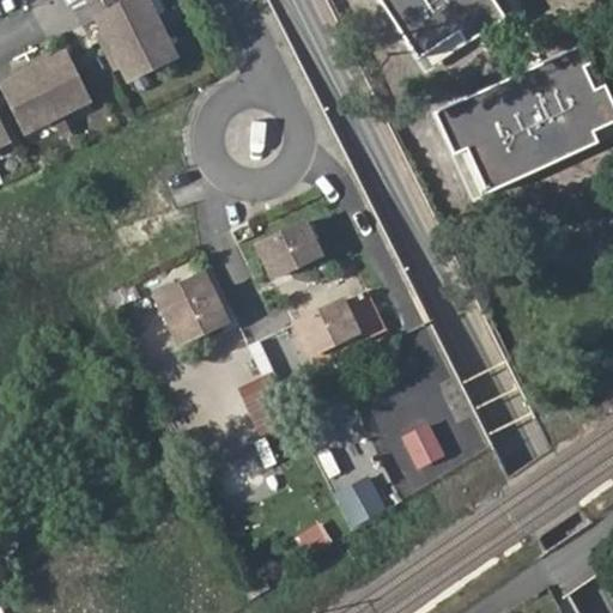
[(159,23),(149,0),(137,0),(99,18),(115,50),(162,26),(159,23)]
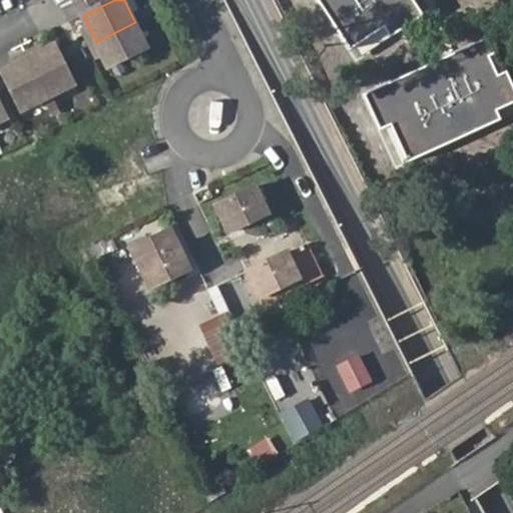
[(150,15),(148,12),(133,19),(135,22),(150,15)]
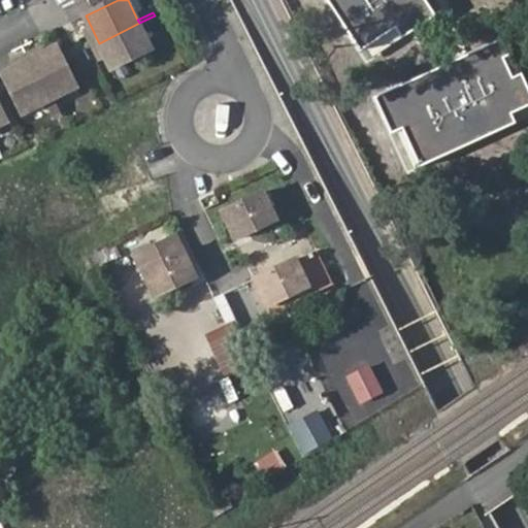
[(139,23),(141,27),(156,20),(155,15),(139,23)]
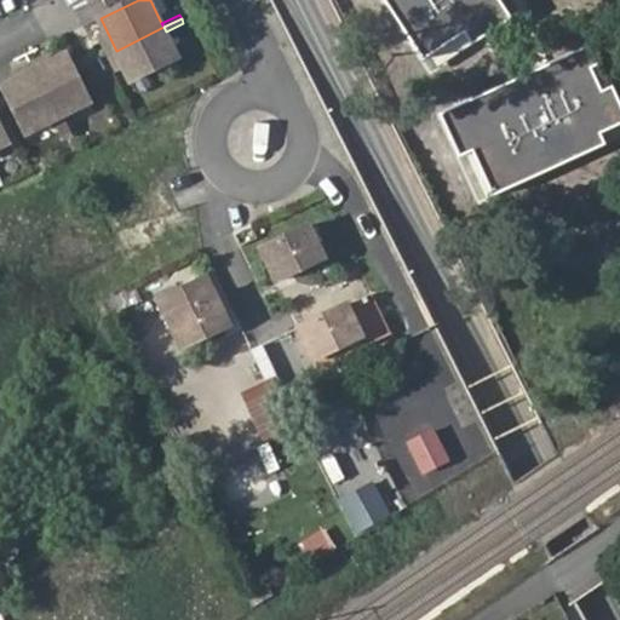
[(164,27),(116,51),(132,82),(179,59),(166,32),(164,27)]
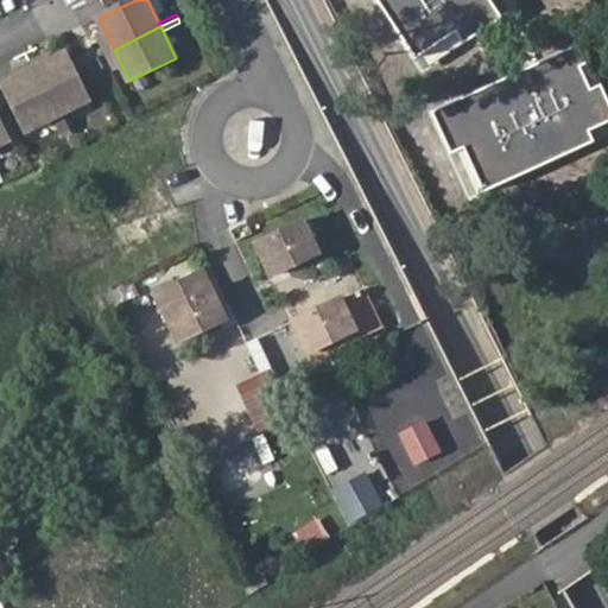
[(63,115),(90,101),(67,55),(35,70),(58,116),(63,115)]
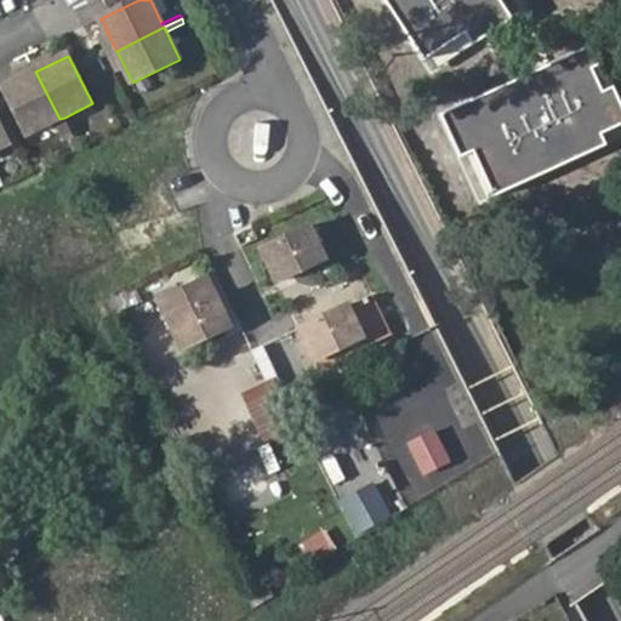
[(60,119),(35,72),(4,87),(28,135),(60,119)]
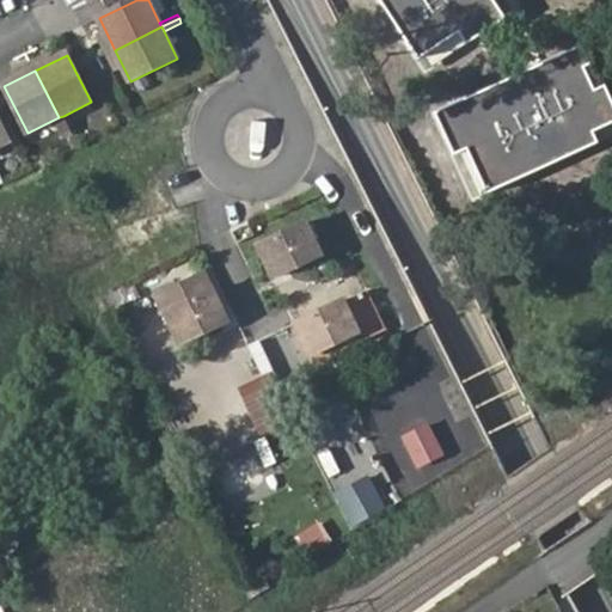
[(72,133),(63,116),(59,117),(67,134),(72,133)]
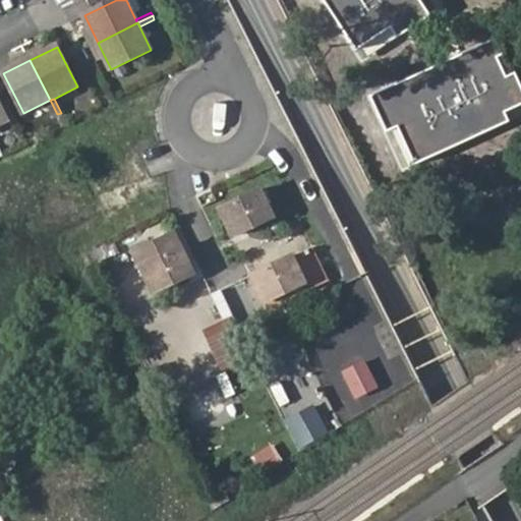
[(50,100),(47,102),(53,116),(57,114),(50,100)]
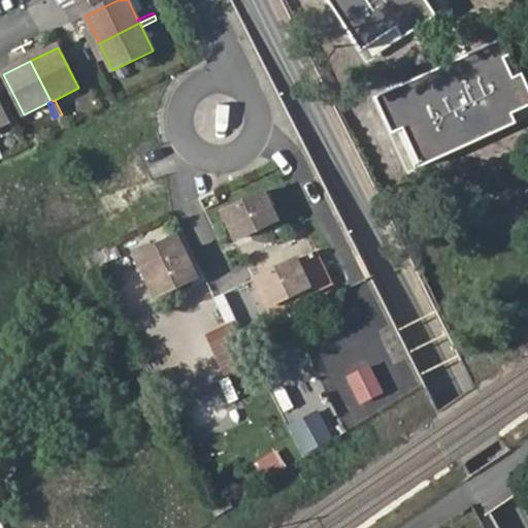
[(263,190),(222,210),(235,238),(276,218),(263,190)]
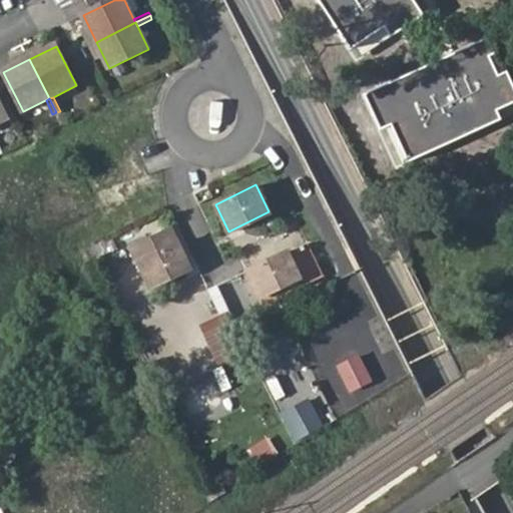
[(170,226),(131,245),(152,289),(191,269),(170,226)]
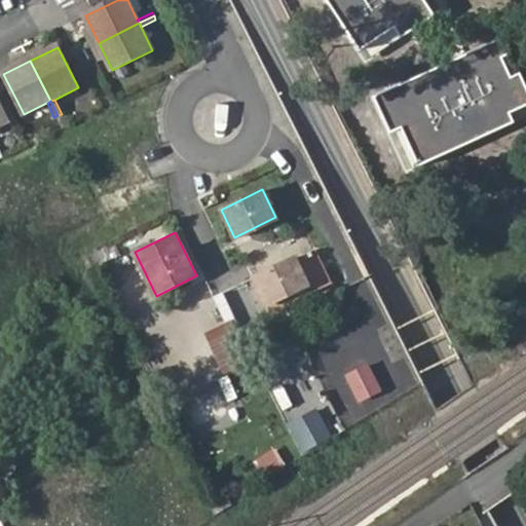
[(254,276),(268,303),(308,284),(295,256),(254,276)]
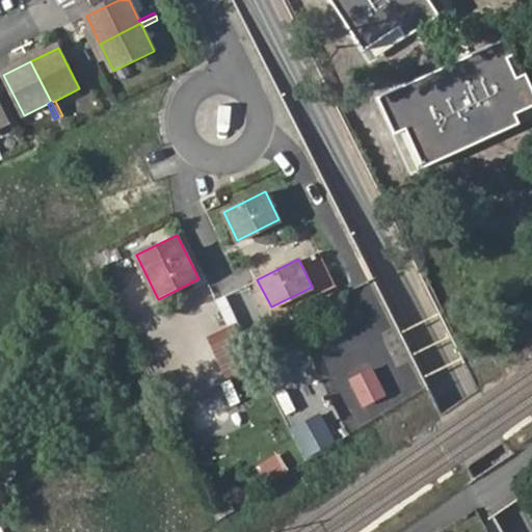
[(371,371),(348,382),(362,408),(383,397),(371,371)]
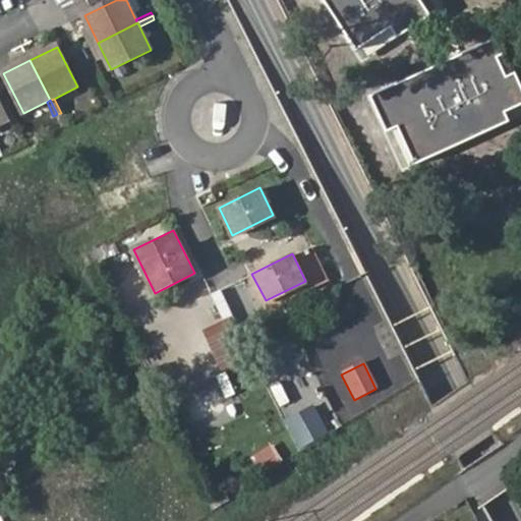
[(226,375),(214,381),(227,411),(239,406),(226,375)]
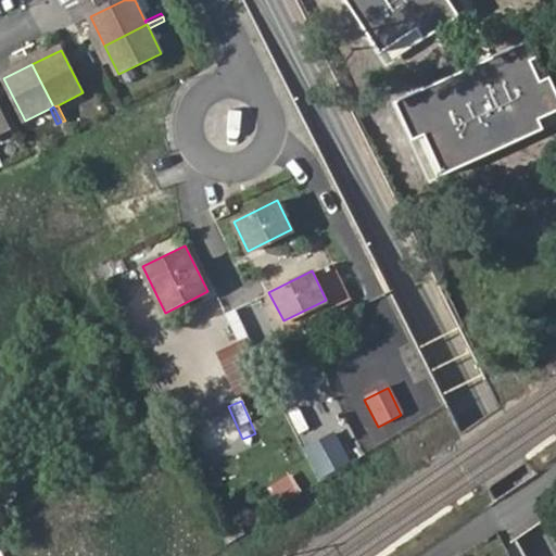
[(331,436),(307,446),(321,475),(345,463),(331,436)]
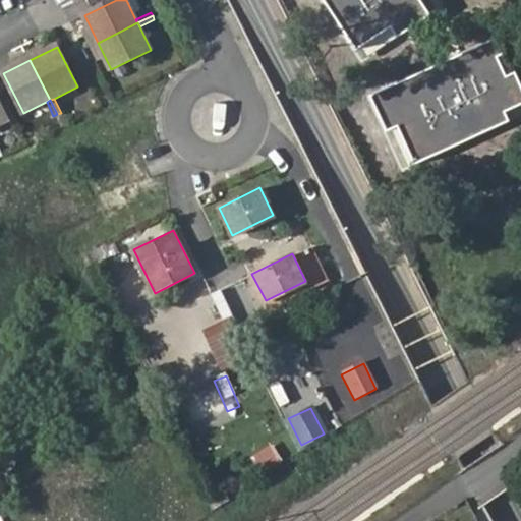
[(256,473),(281,465),(275,445),(250,452),(256,473)]
